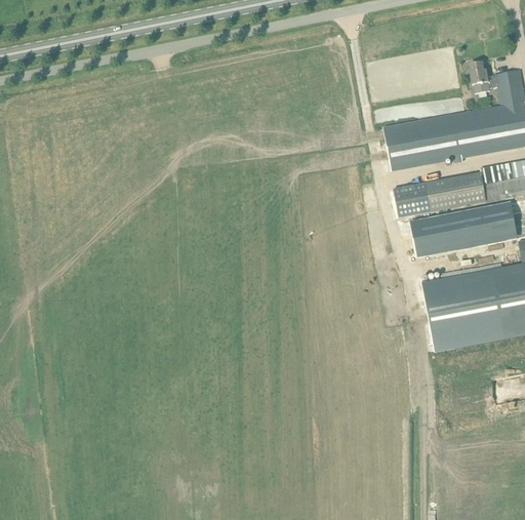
[(475,90),(489,87),(489,85),(497,83),(501,103),(382,124),(391,168),(524,144),(524,95),(520,67),(495,72),(495,73),(487,74),(486,67),(484,68),(482,60),(470,63),(475,90)]
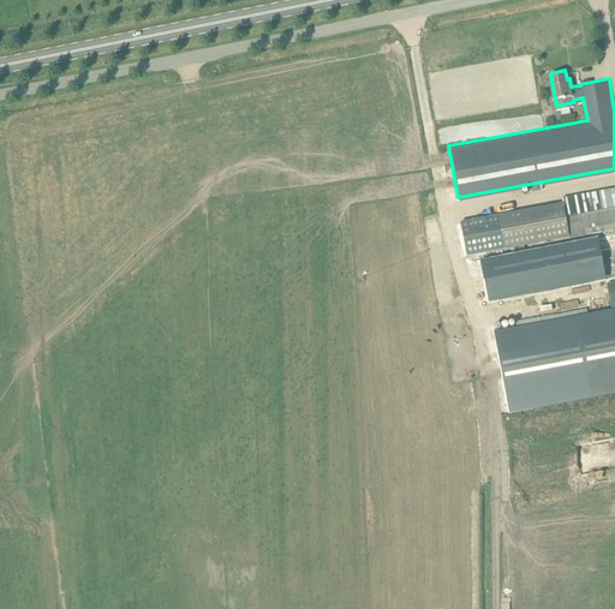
[(562,198),(499,210),(460,218),(463,231),(464,239),(459,239),(461,250),(466,249),(466,251),(505,244),(569,233),(571,233),(614,225),(614,183),(562,193),(562,198)]
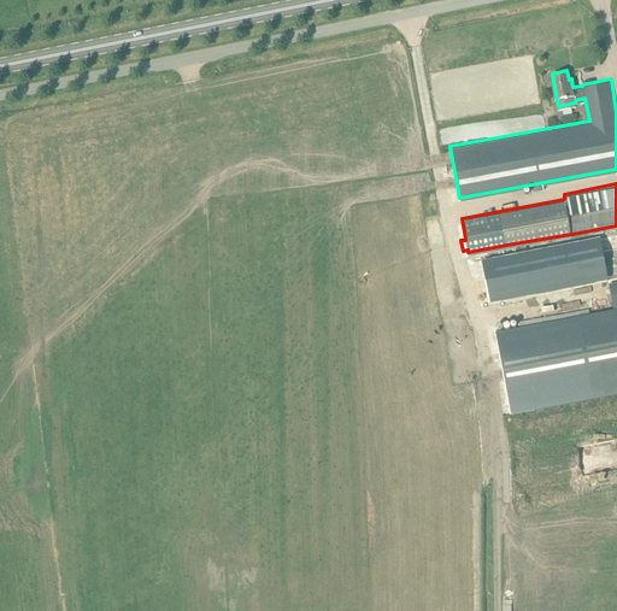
[(616,244),(541,258),(546,283),(616,269),(616,244)]
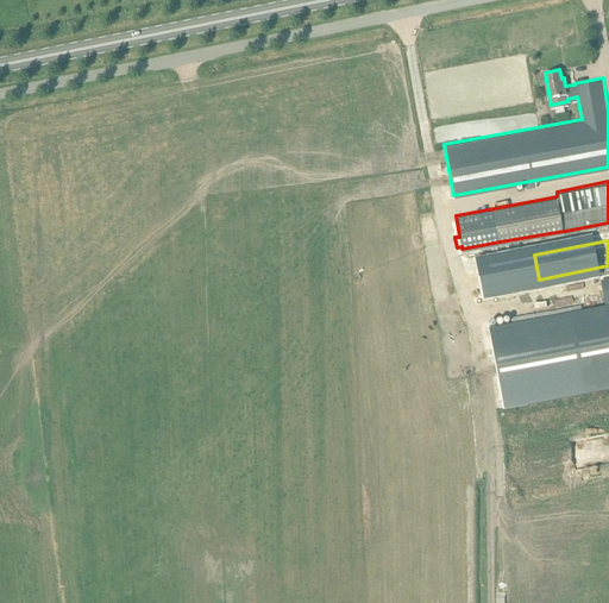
[(503,263),(504,271),(534,267),(531,243),(491,249),(494,264),(503,263)]
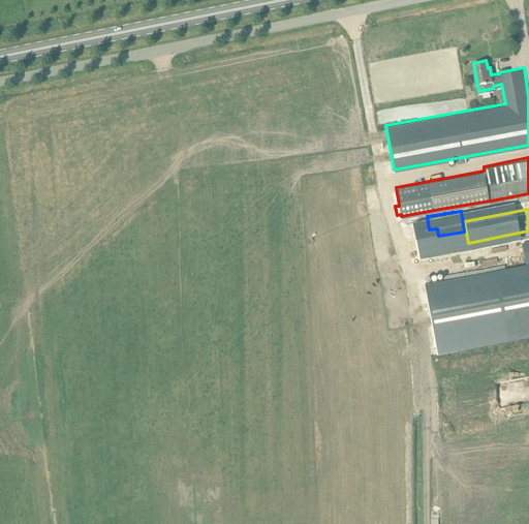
[(528,270),(429,285),(436,337),(528,322),(528,270)]
